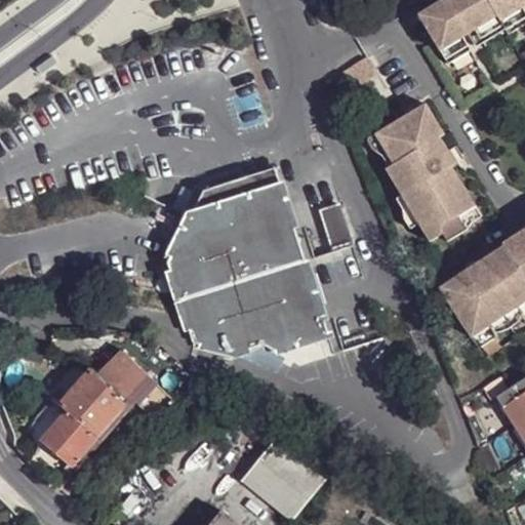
[(449,0),(436,0),(417,11),(446,62),(469,48),(461,36),(468,33),(449,0)]
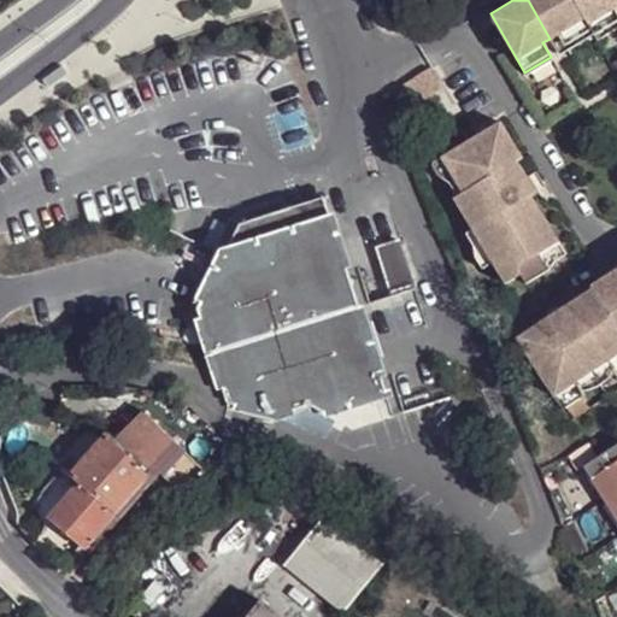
[(575,0),(528,0),(550,39),(557,35),(565,48),(593,33),(575,0)]
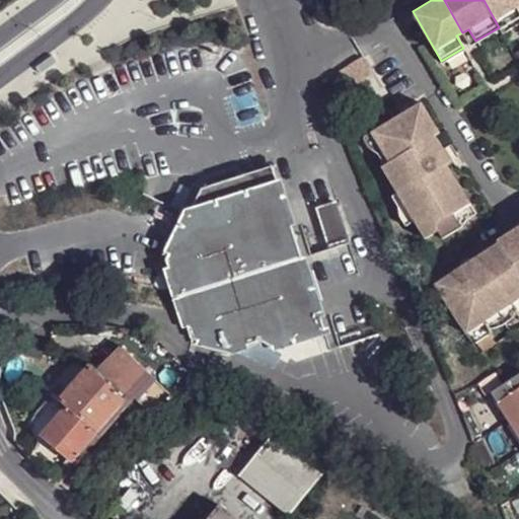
[(518,4),(518,1),(518,0),(484,0),(499,27),(502,33),(518,22),(518,8),(518,6),(518,4)]
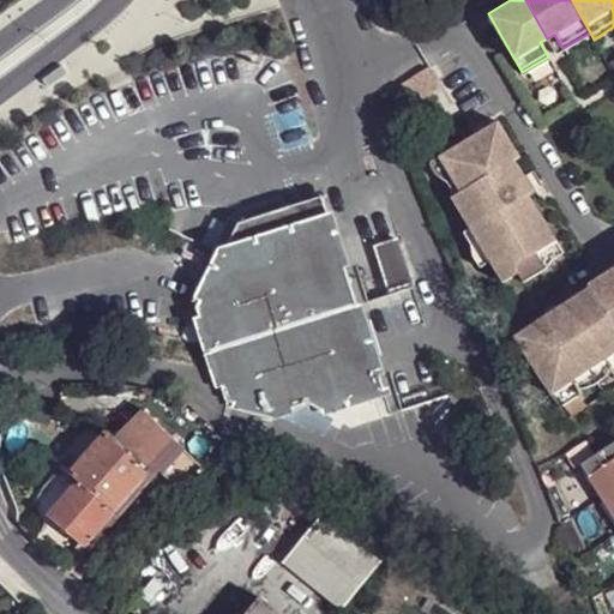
[(64,66),(44,79),(50,86),(68,73),(64,66)]
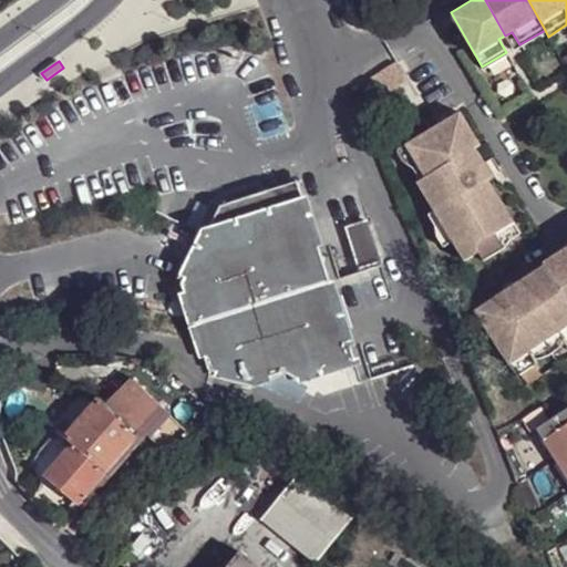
[(420,161),(416,163),(423,176),(475,146),(481,143),(461,112),(410,142),(420,161)]
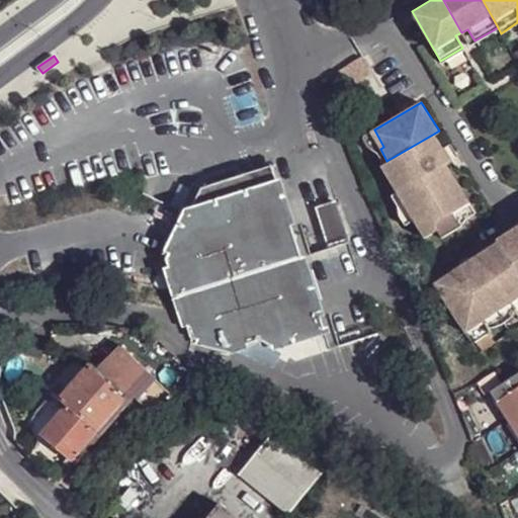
[(383,147),(374,130),(363,136),(369,148),(375,152),(382,163),(386,161),(380,149),(383,147)]
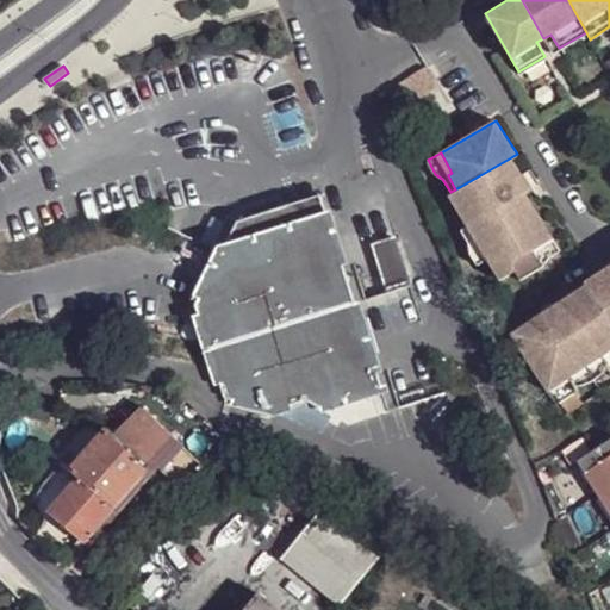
[(450,192),(448,194),(466,225),(467,225),(521,192),(531,186),(523,170),(520,172),(511,157),(455,190),(450,192)]
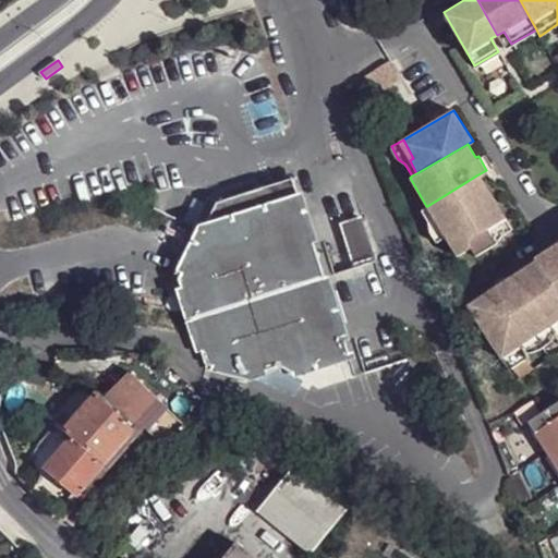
[(477,177),(427,206),(445,235),(456,255),(469,247),(474,256),(495,244),(487,229),(504,217),(487,186),(484,189),(477,177)]
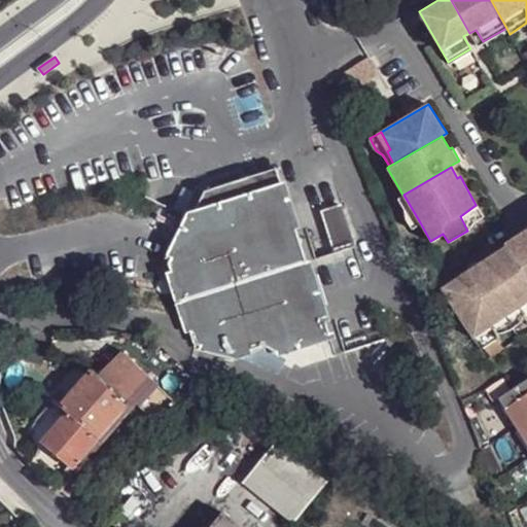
[(282,170),(211,191),(174,260),(202,343),(244,354),(270,344),(285,352),(336,335),(343,355),(393,340),(347,205),(326,212),(339,252),(313,262),(282,170)]
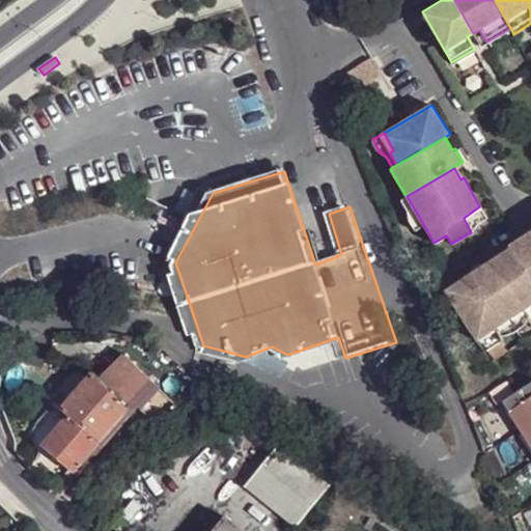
[(423,224),(406,196),(401,200),(406,207),(406,218),(414,230),(423,224)]
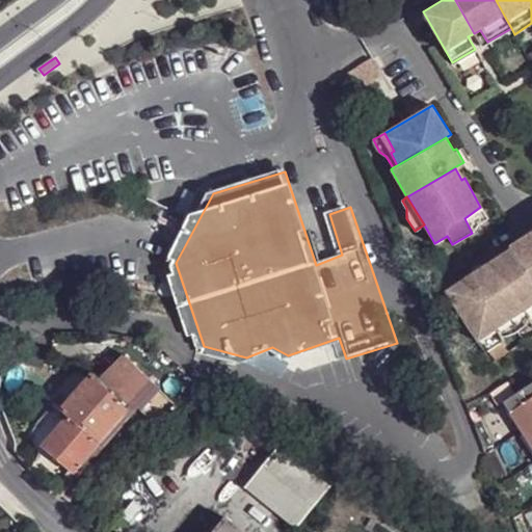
[(510,248),(531,283),(531,233),(509,246),(510,248)]
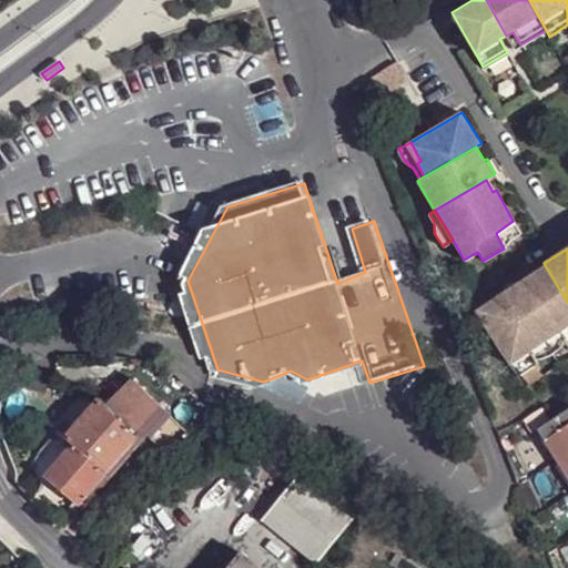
[(508,365),(567,328),(567,302),(545,265),(514,285),(529,307),(517,314),(503,293),(475,311),(493,340),(486,343),(495,357),(501,353),(508,365)]
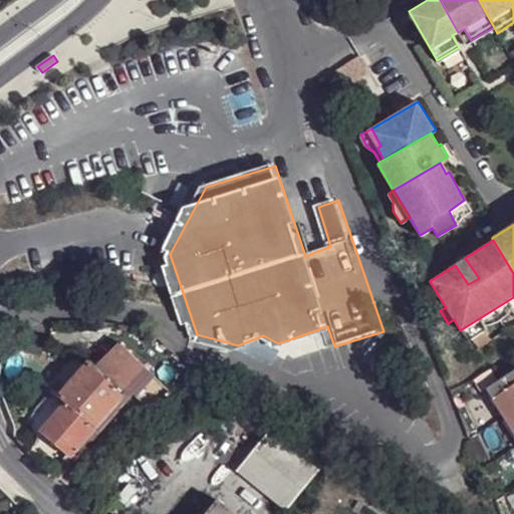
[(465,258),(455,265),(468,284),(479,278),(465,258)]
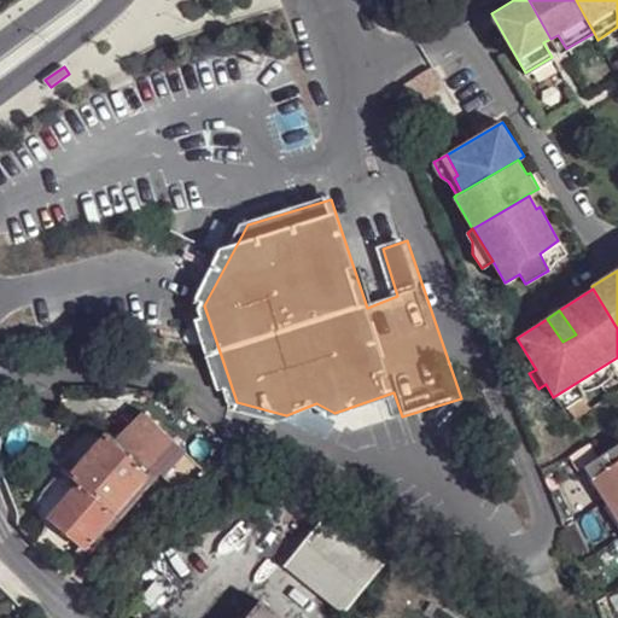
[(617,357),(553,397),(561,410),(617,374),(617,357)]
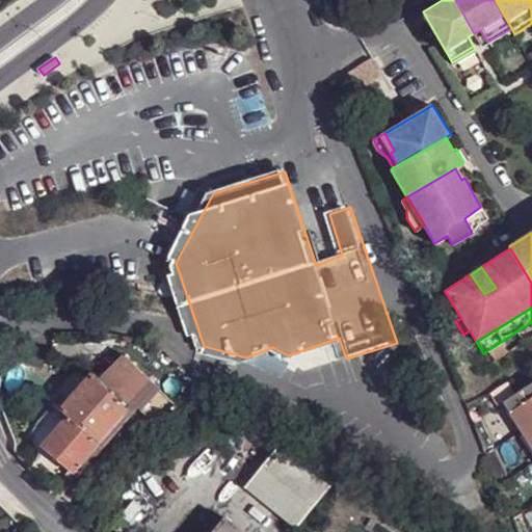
[(134,407),(154,387),(128,358),(101,386),(94,379),(61,414),(52,405),(26,433),(71,475),(134,407)]
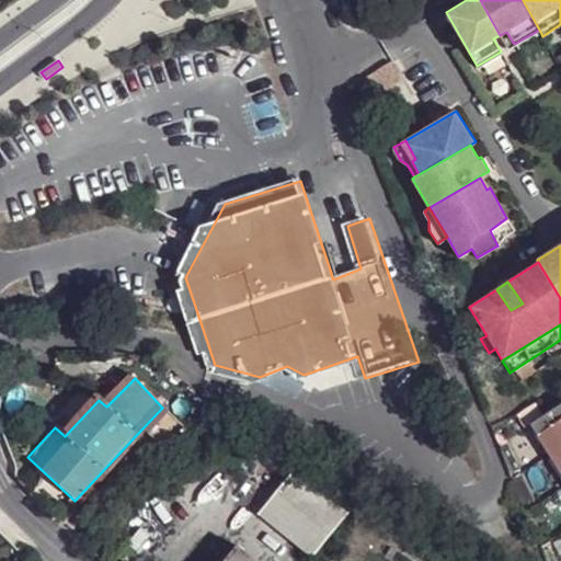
[(526,437),(560,414),(560,393),(554,399),(548,389),(542,379),(505,402),(526,437)]
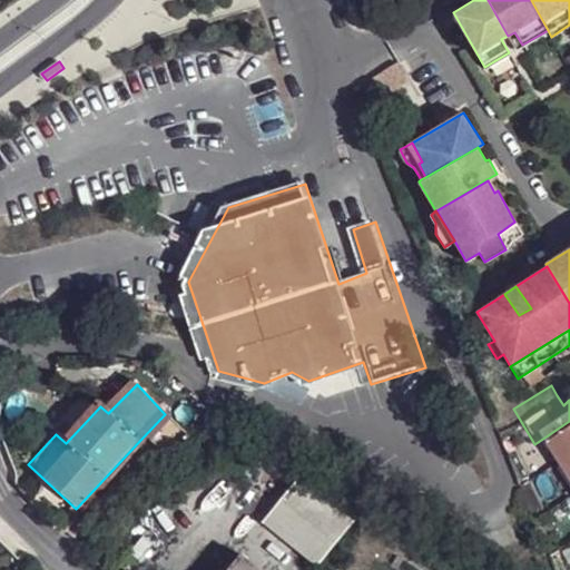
[(563,405),(569,400),(569,392),(568,389),(557,395),(563,405)]
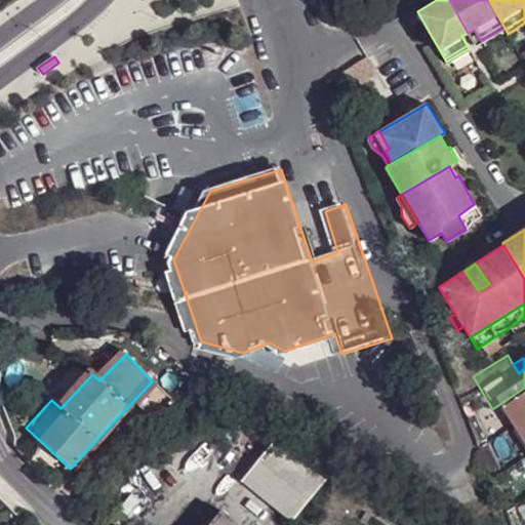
[(152,381),(132,402),(153,421),(161,414),(163,417),(173,413),(180,410),(152,381)]
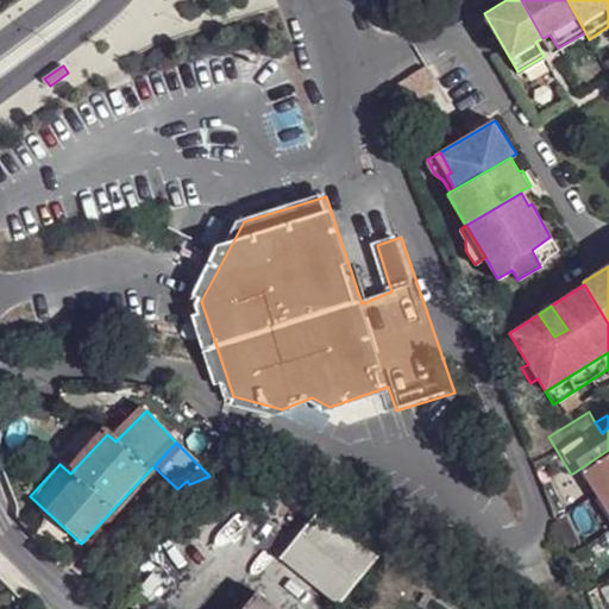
[(592,510),(608,500),(608,450),(571,475),(592,510)]
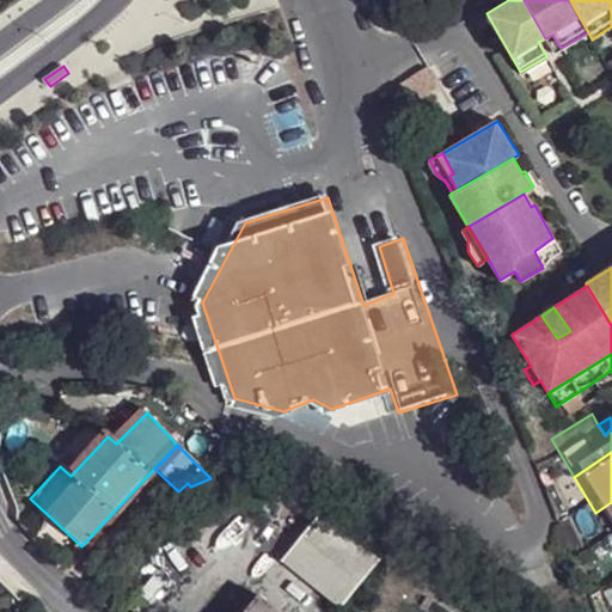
[(611,540),(611,502),(595,513),(611,540)]
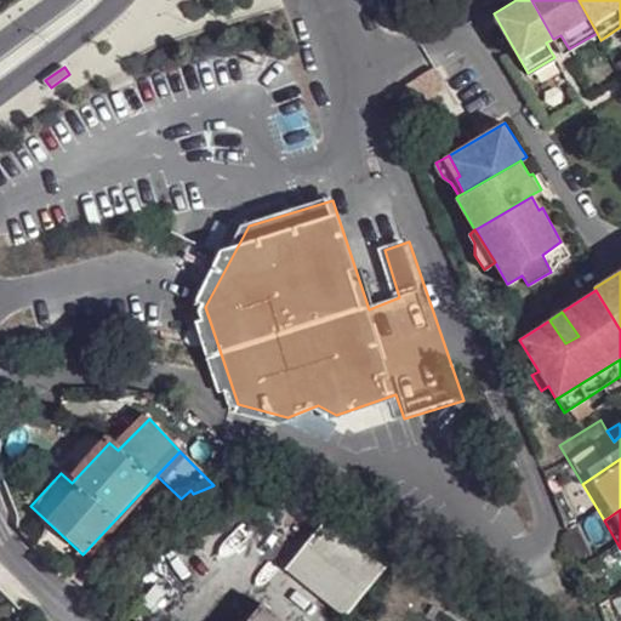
[(325,520),(285,569),(346,619),(386,569),(325,520)]
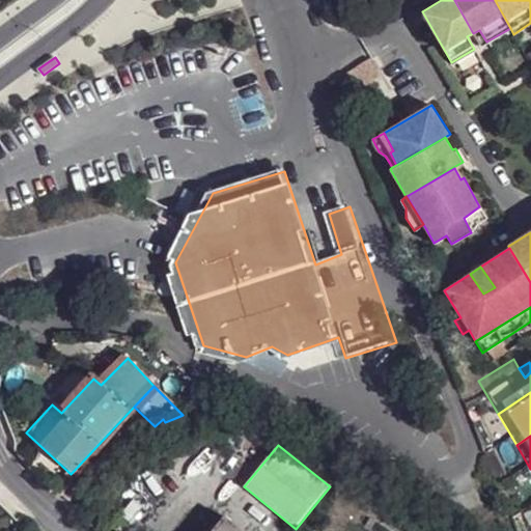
[(71,474),(55,492),(62,498),(78,480),(71,474)]
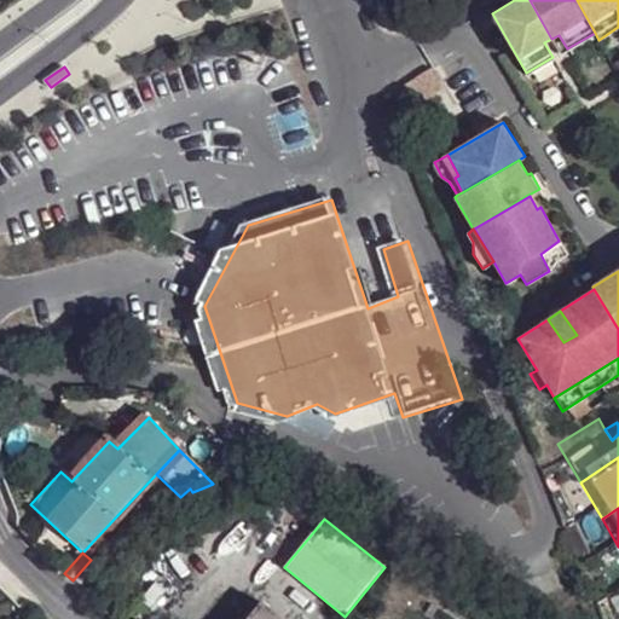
[(302,618),(267,590),(243,618),(302,618)]
